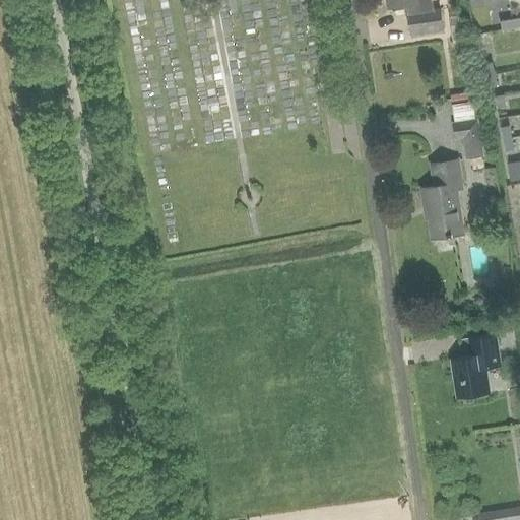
[(410,34),(443,30),(440,9),(418,12),(417,5),(420,4),(419,0),(386,0),(388,7),(407,5),(410,34)]
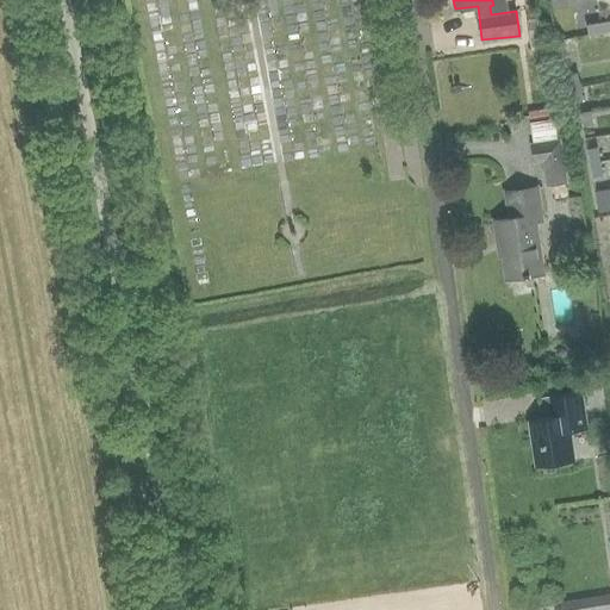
[(603,33),(601,23),(586,25),(589,36),(603,33)]
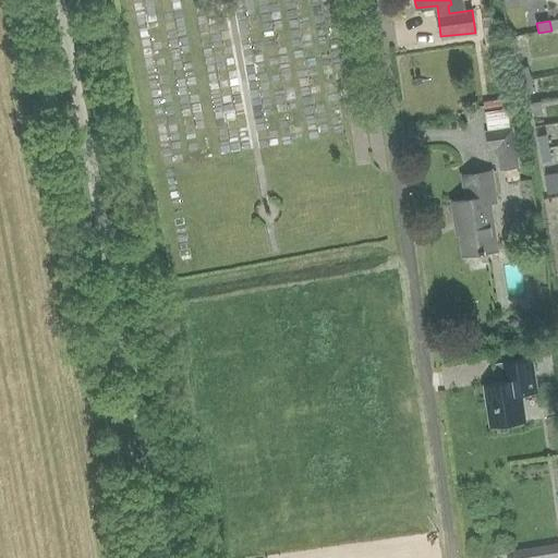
[(521,82),(530,80),(528,68),(519,69),(521,82)]
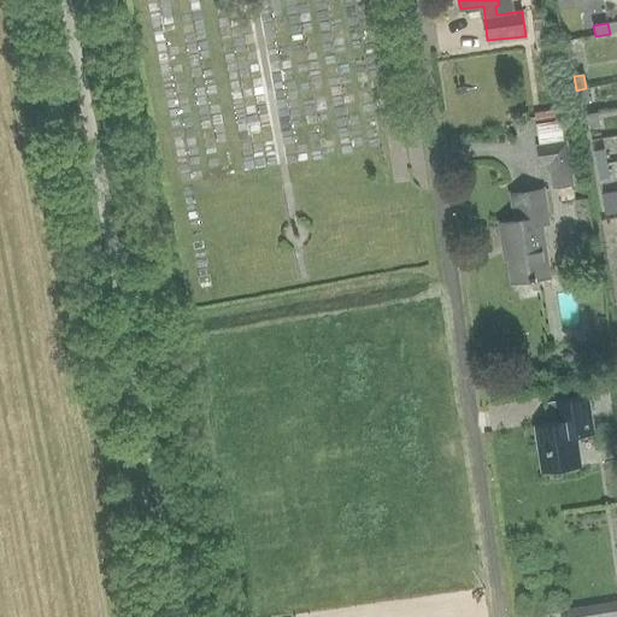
[(589,103),(586,88),(576,90),(580,105),(589,103)]
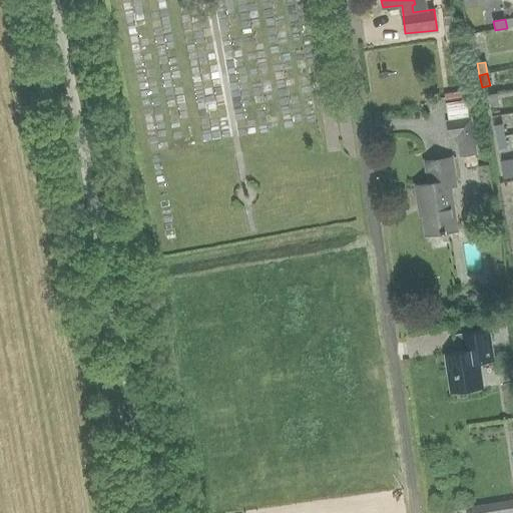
[(488,95),(491,107),(498,105),(496,94),(488,95)]
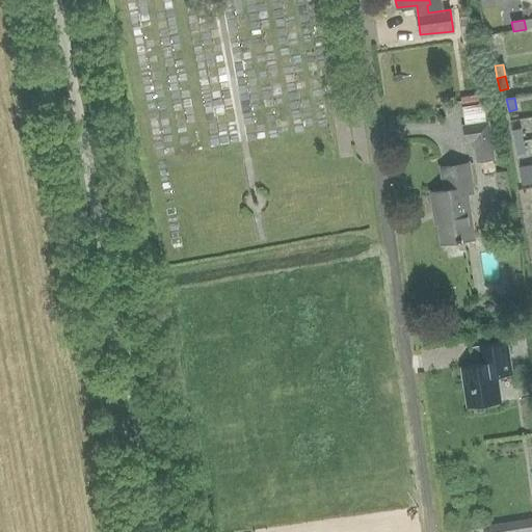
[(473,141),(477,162),(493,160),(486,121),(462,125),(466,142),(473,141)]
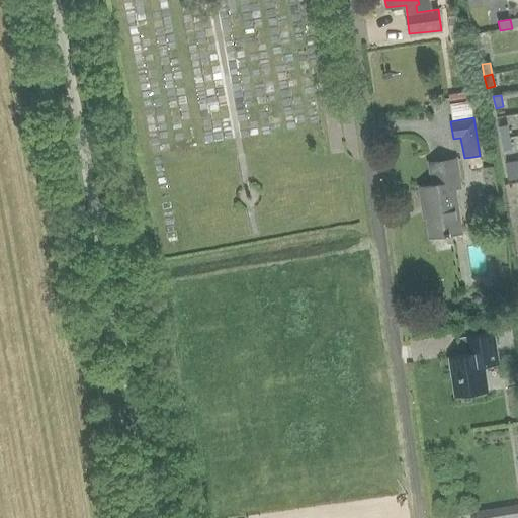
[(501,139),(509,138),(507,125),(499,127),(501,139)]
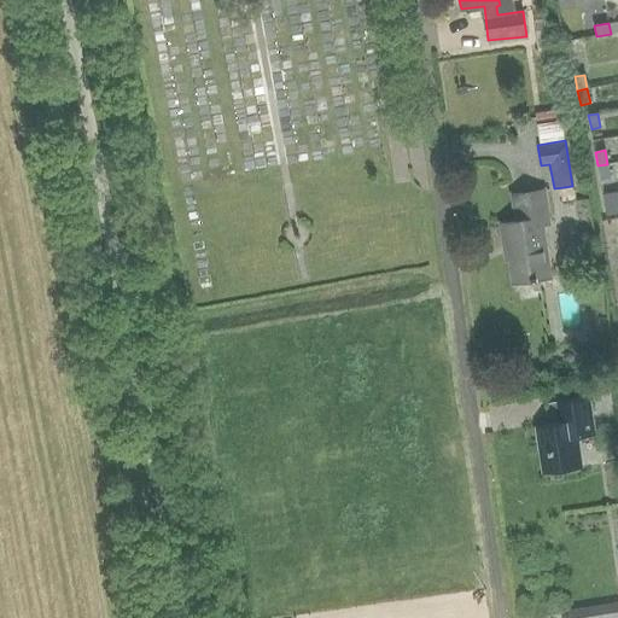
[(598,165),(600,181),(610,179),(607,164),(598,165)]
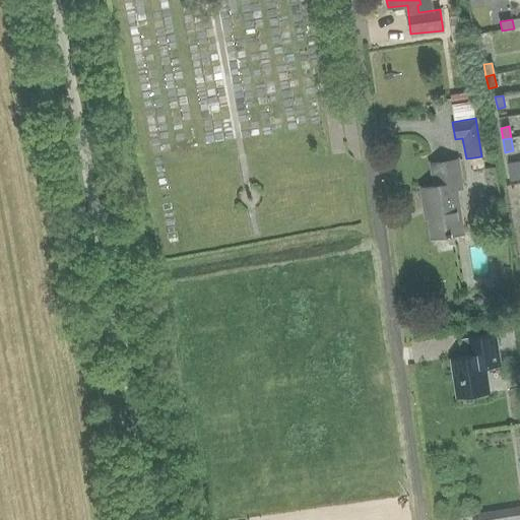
[(432,239),(463,234),(457,191),(462,190),(457,158),(430,163),(434,185),(420,187),(424,209),(427,208),(432,239)]
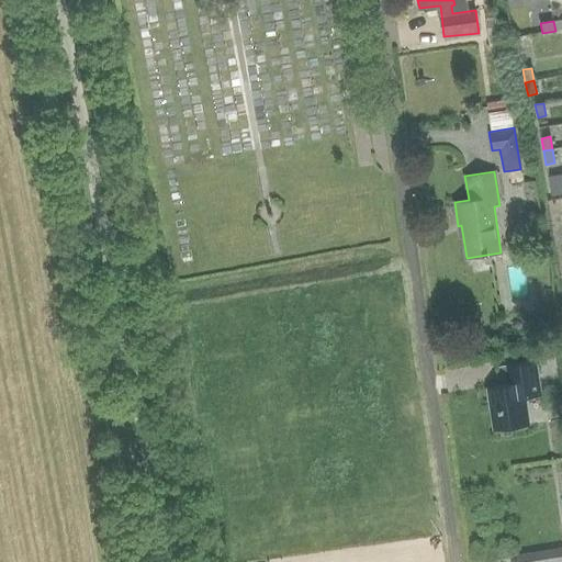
[(493,430),(529,425),(525,398),(541,396),(536,360),(506,364),(508,383),(486,386),(493,430)]
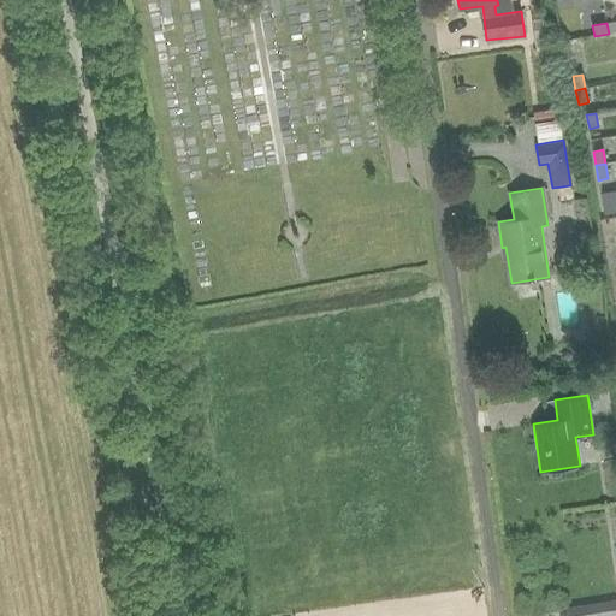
[(615,615),(615,600),(558,609),(560,615),(615,615)]
